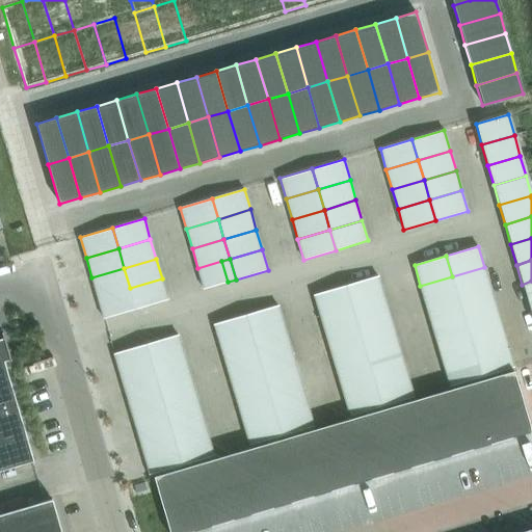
[(228,282),(221,261),(197,268),(204,289),(228,282)]
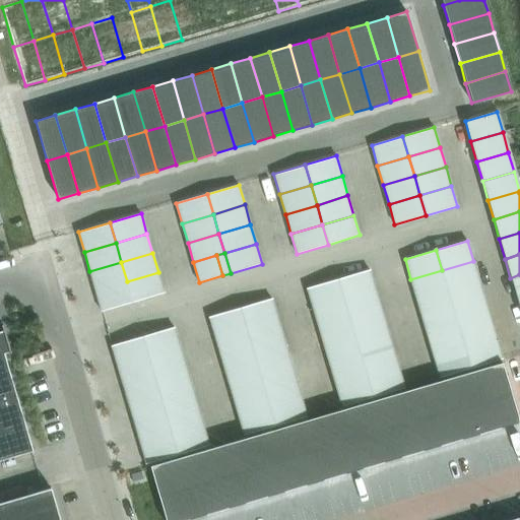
[(473,261),(442,270),(448,289),(479,280),(473,261)]
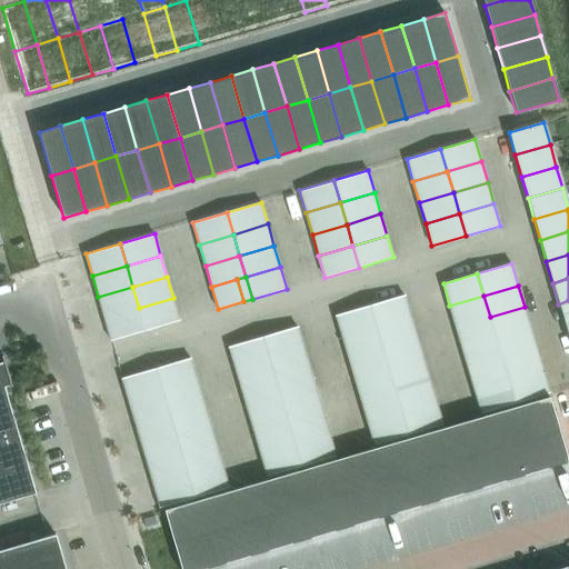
[(139,308),(132,287),(98,297),(105,318),(139,308)]
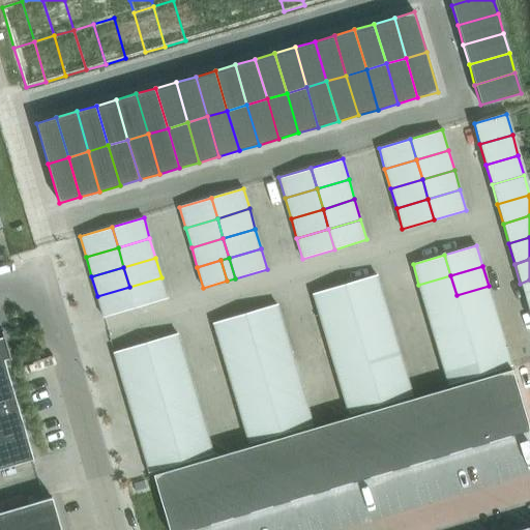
[(345,284),(346,288),(351,304),(383,295),(377,274),(345,284)]
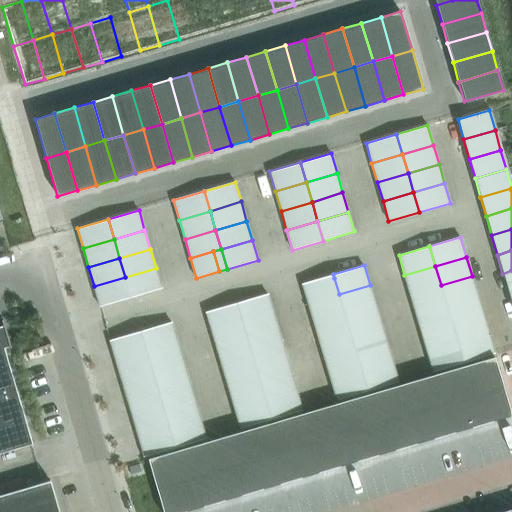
[(441,285),(435,266),(404,275),(410,294),(441,285)]
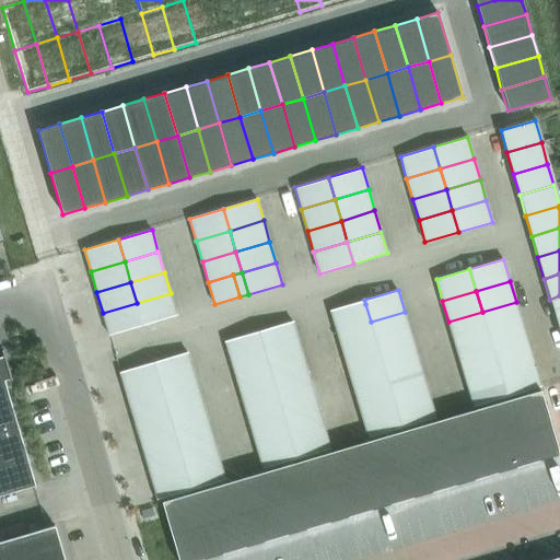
[(171,293),(137,303),(143,325),(176,315),(171,293)]
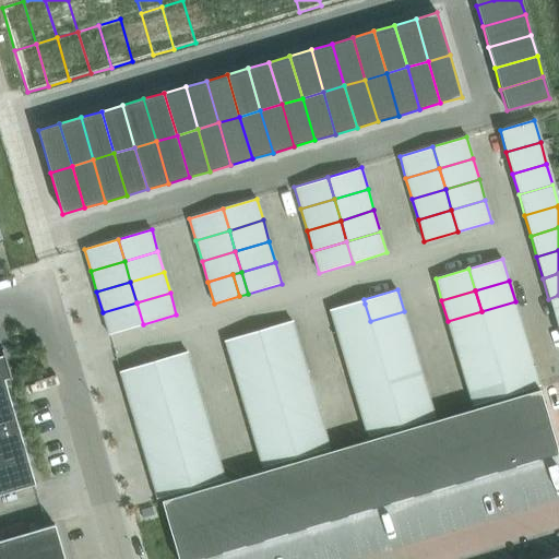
[(558,318),(558,295),(548,299),(555,320),(558,318)]
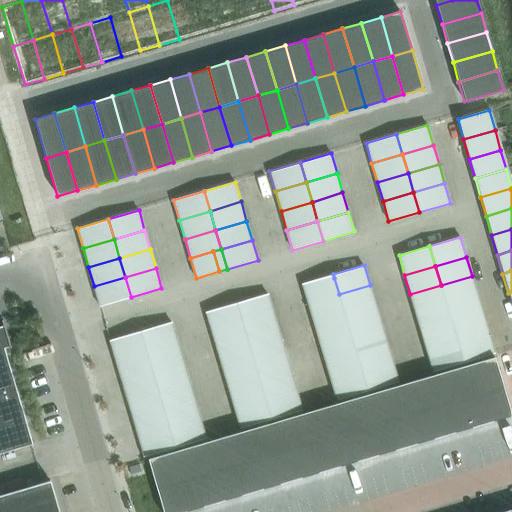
[(308,303),(339,294),(334,278),(333,274),(302,283),(308,303)]
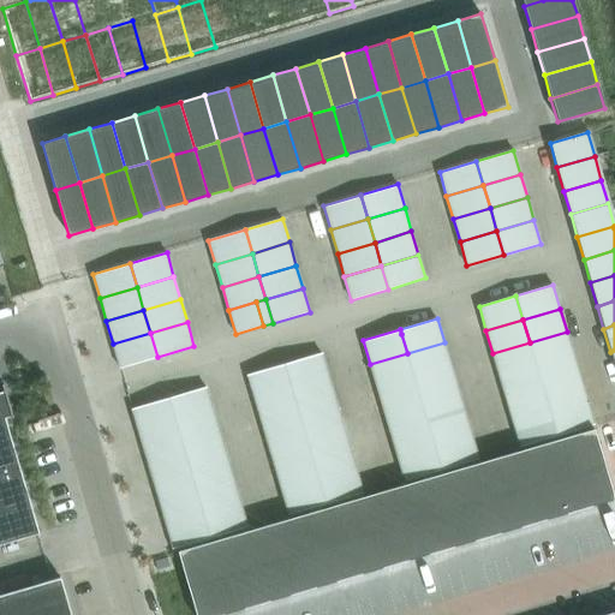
[(530,342),(537,365),(573,354),(567,332),(530,342)]
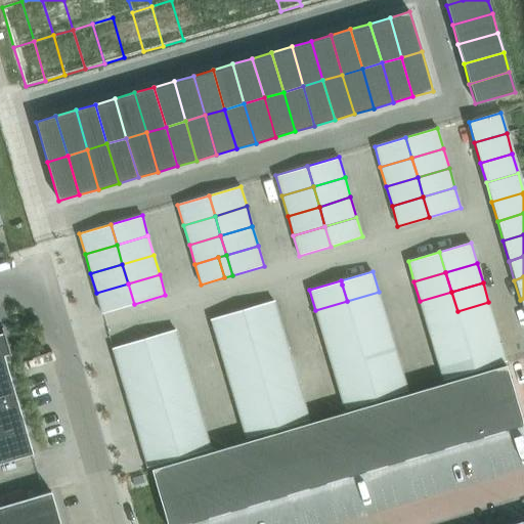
[(134,304),(128,284),(96,293),(102,313),(134,304)]
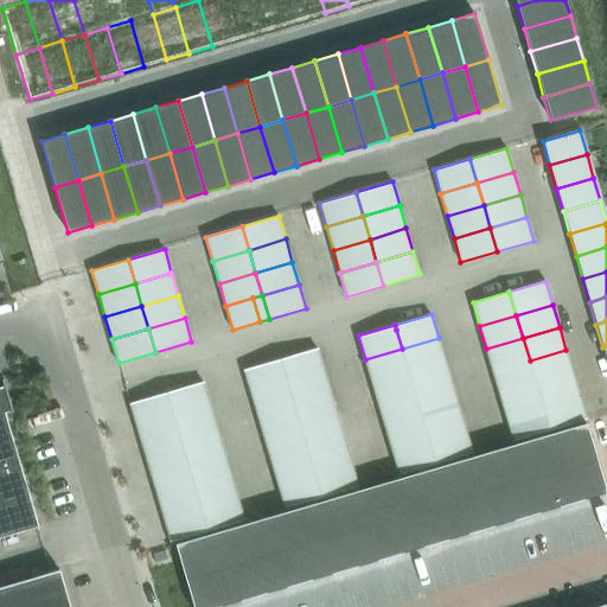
[(402,349),(409,371),(446,360),(439,338),(402,349)]
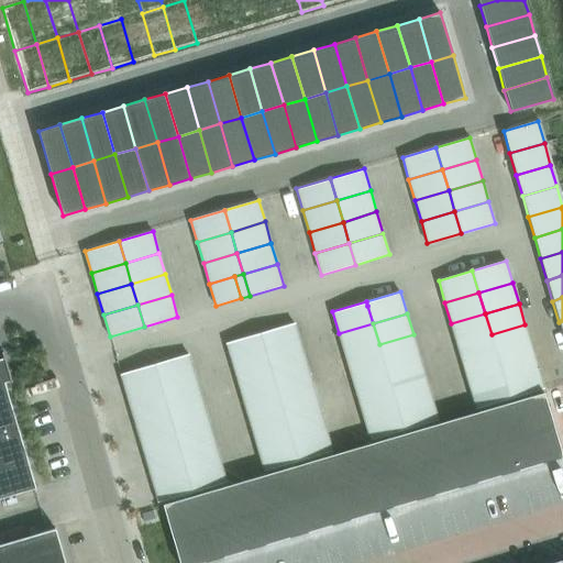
[(457,344),(492,334),(485,313),(451,323),(457,344)]
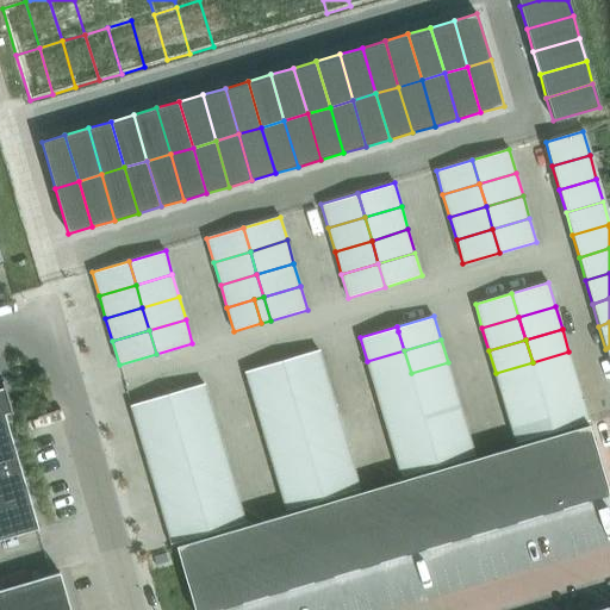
[(282,361),(290,385),(327,373),(319,350),(282,361)]
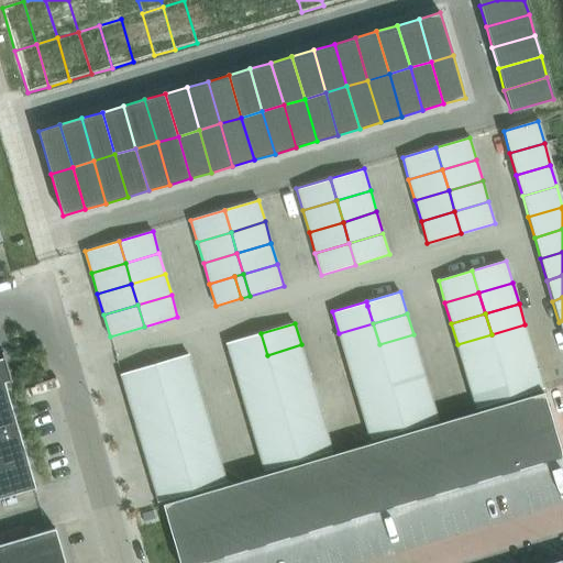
[(345,355),(379,344),(373,323),(339,333),(345,355)]
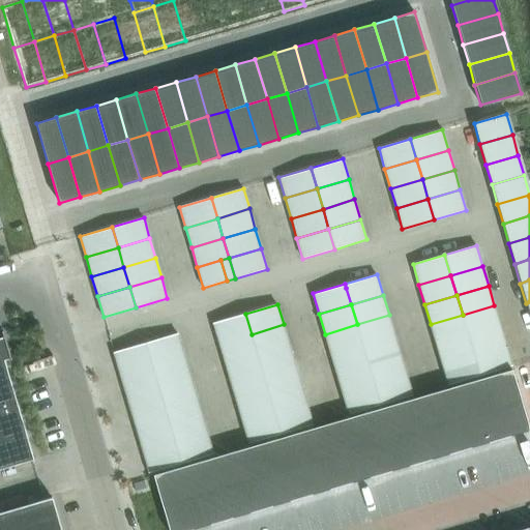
[(463,315),(468,334),(500,325),(494,305),(463,315)]
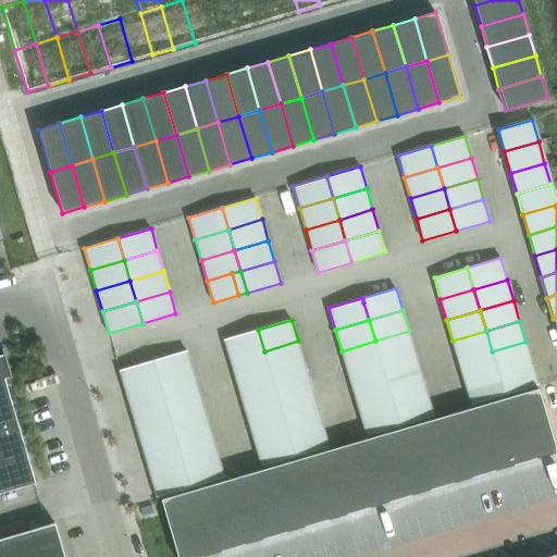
[(231,361),(264,351),(258,330),(224,339),(231,361)]
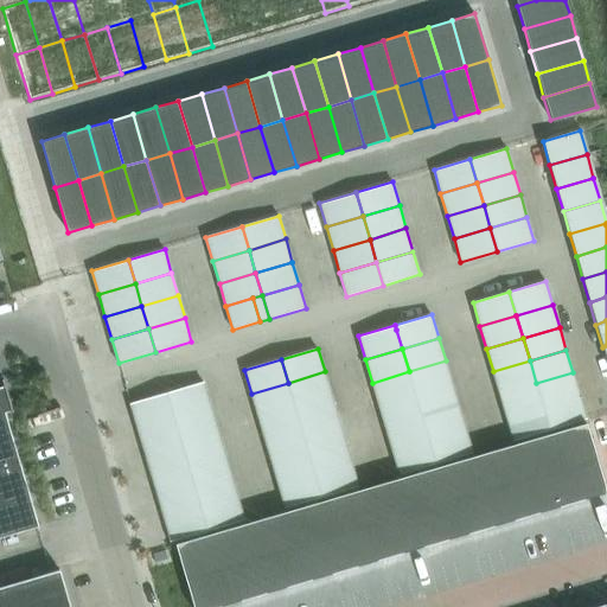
[(409,371),(415,395),(452,384),(446,360),(409,371)]
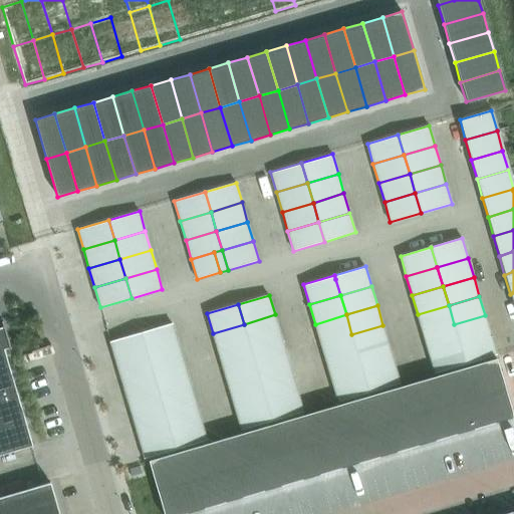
[(423,334),(454,324),(449,305),(418,314),(423,334)]
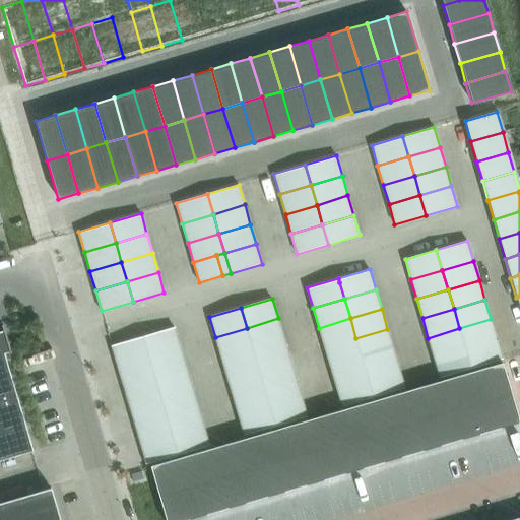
[(247,328),(252,347),(283,338),(278,318),(247,328)]
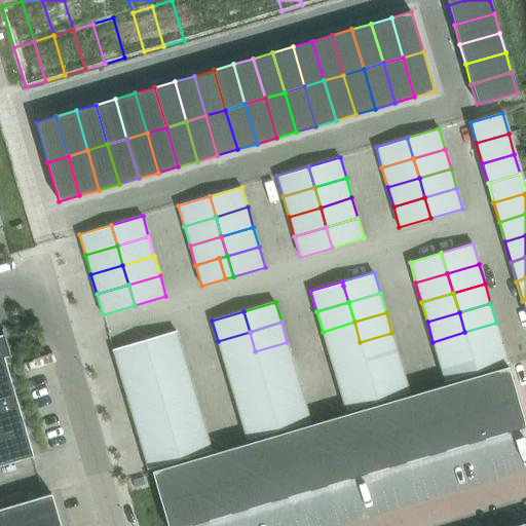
[(328,351),(360,342),(354,322),(323,332),(328,351)]
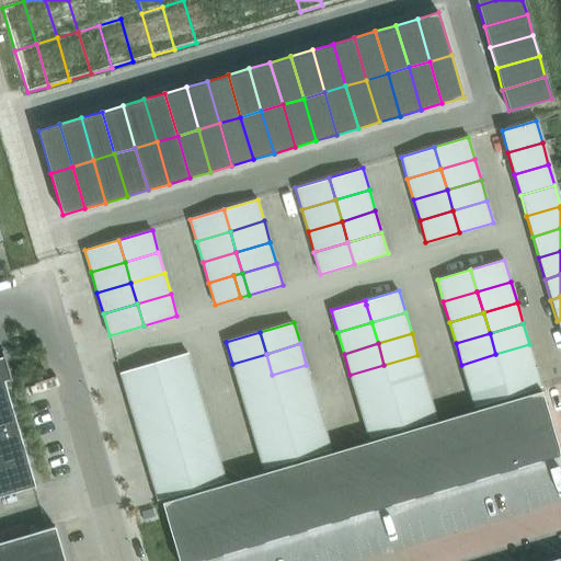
[(529,344),(495,354),(502,376),(536,366),(529,344)]
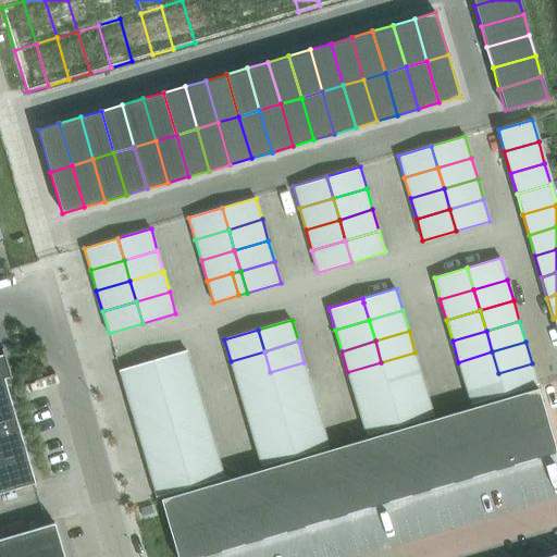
[(0,493),(35,483),(4,380),(12,378),(3,347),(1,348),(3,354),(0,355),(0,493)]
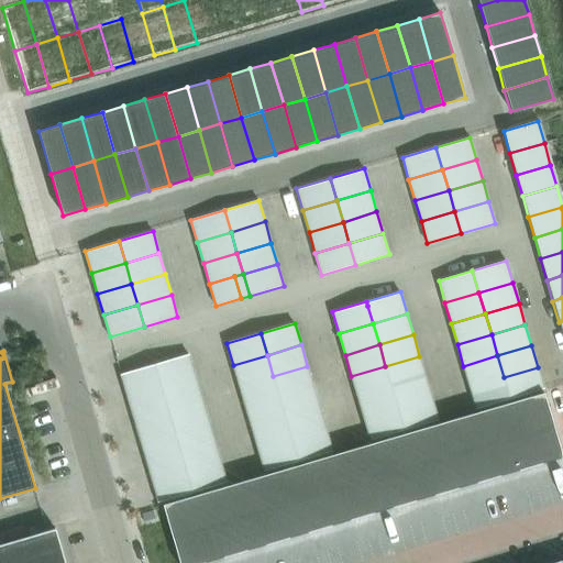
[(155,364),(161,386),(195,376),(188,354),(155,364)]
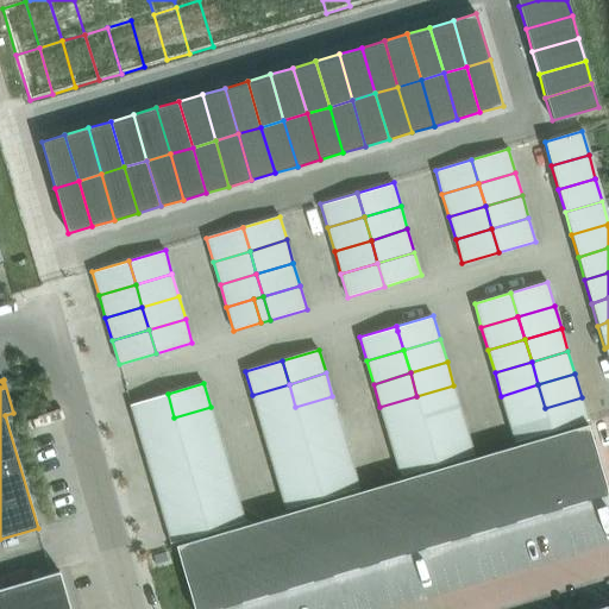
[(258,418),(295,407),(289,384),(252,395),(258,418)]
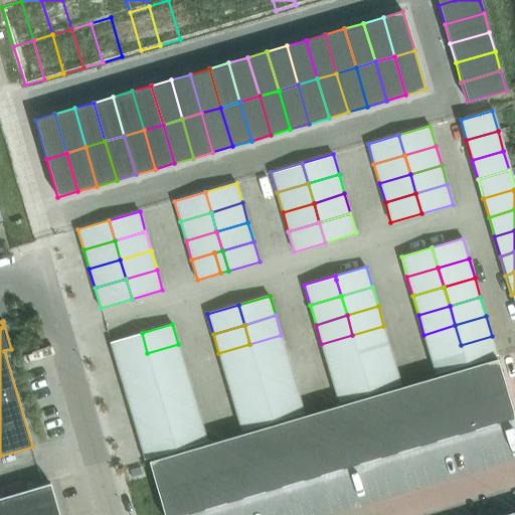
[(430,354),(461,345),(455,325),(423,335),(430,354)]
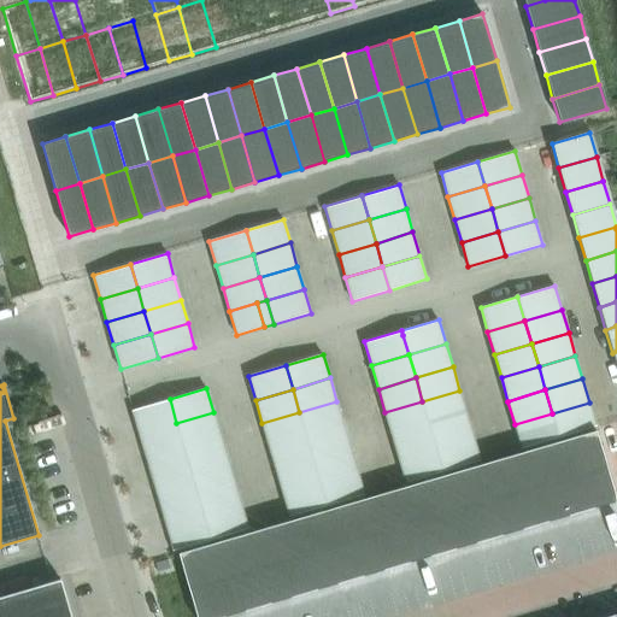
[(422,401),(429,424),(466,413),(459,391),(422,401)]
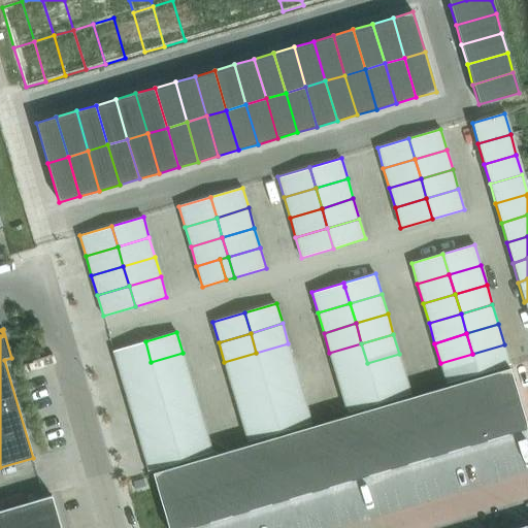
[(119,371),(151,362),(145,341),(113,351),(119,371)]
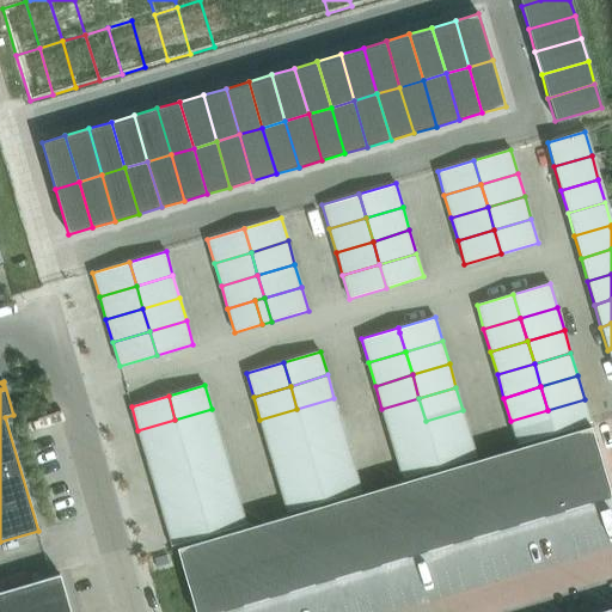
[(297,409),(304,432),(341,421),(334,398),(297,409)]
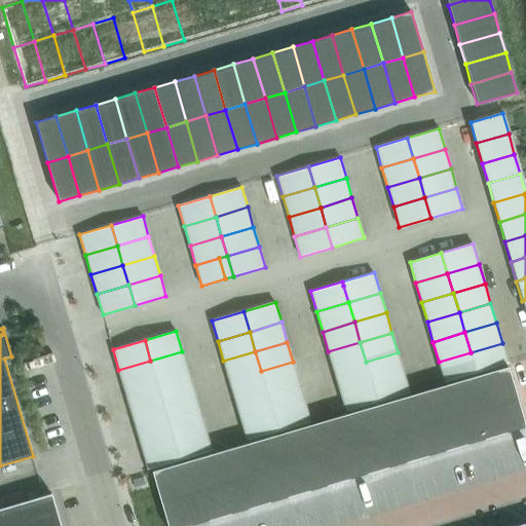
[(334,371),(366,362),(360,342),(328,351),(334,371)]
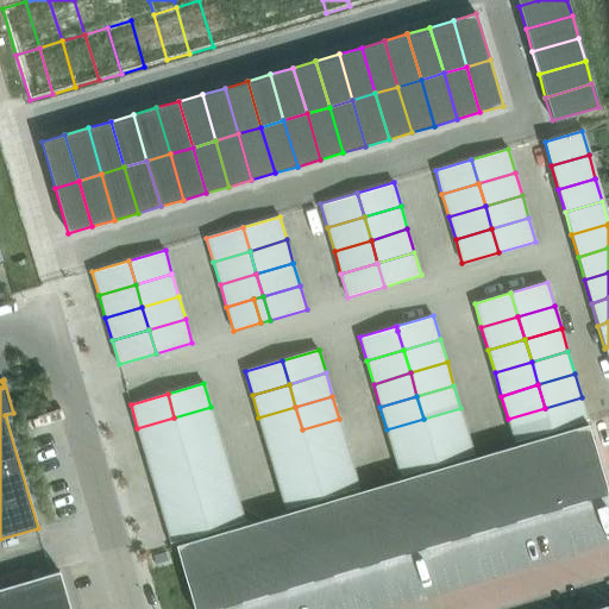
[(582,397),(545,408),(552,432),(589,420),(582,397)]
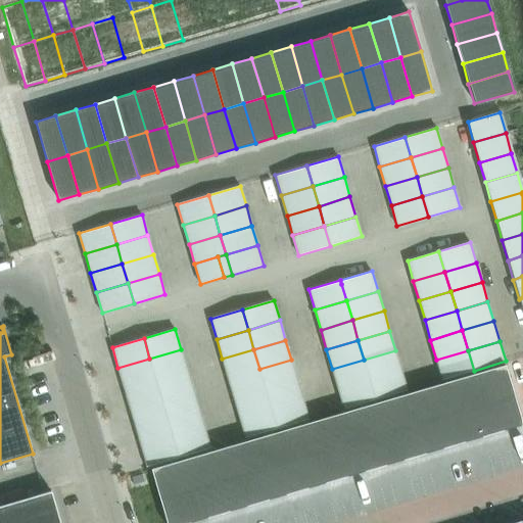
[(149,359),(155,378),(187,369),(181,349),(149,359)]
